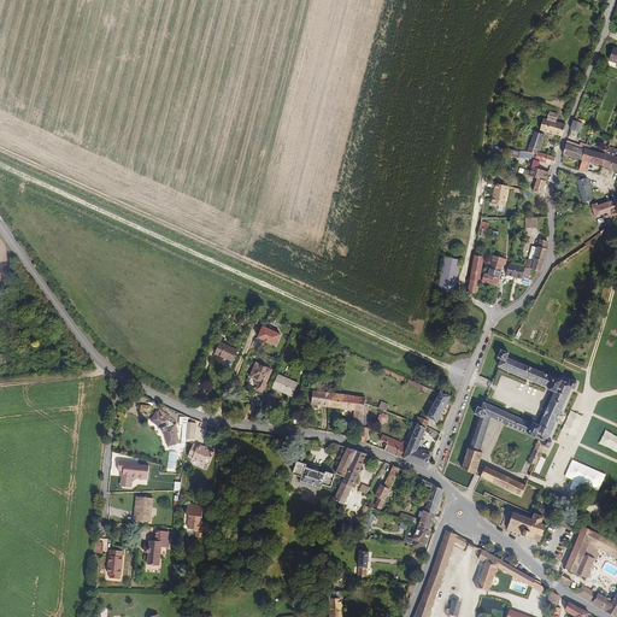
[(540,128),(559,134),(564,122),(553,118),(556,113),(545,110),(542,116),(544,116),(540,128)]
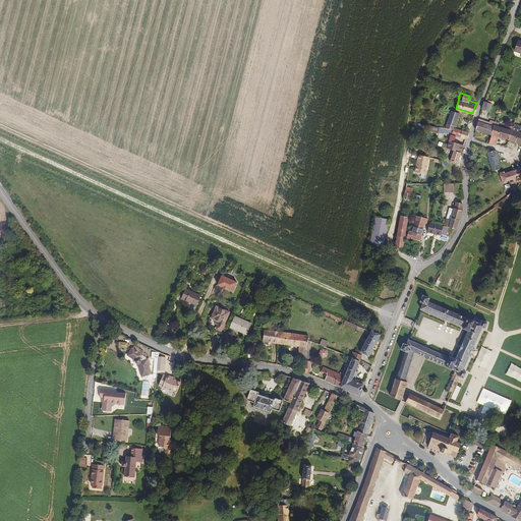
[(493,104),(484,101),(482,108),(490,110),(493,104)]
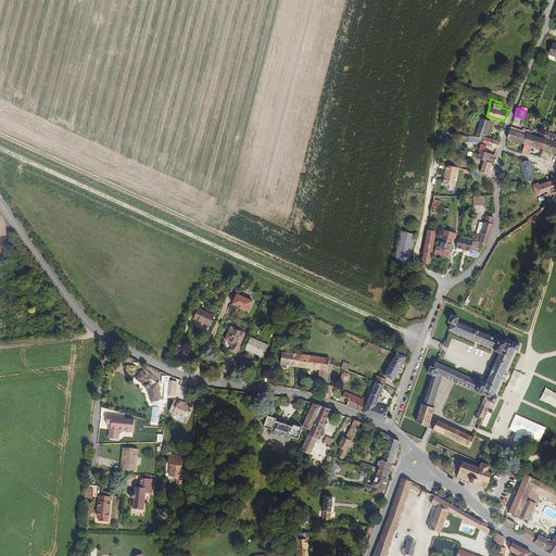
[(478,137),(484,138),(485,135),(485,133),(488,133),(492,118),(490,117),(485,116),(478,137)]
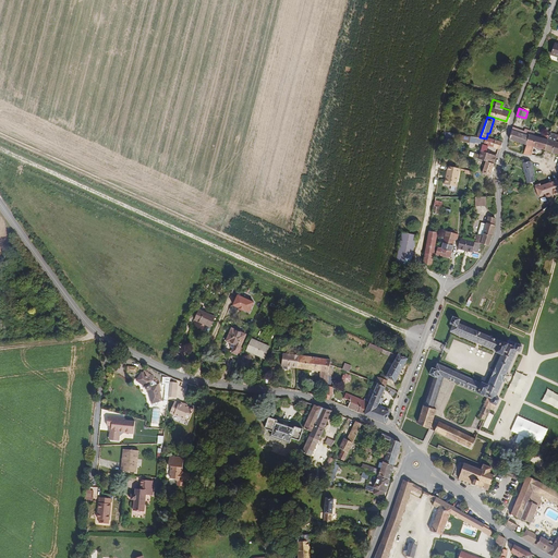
[(533,132),(533,130),(526,128),(526,131),(525,133),(519,131),(520,129),(514,126),(510,138),(529,144),(533,132)]
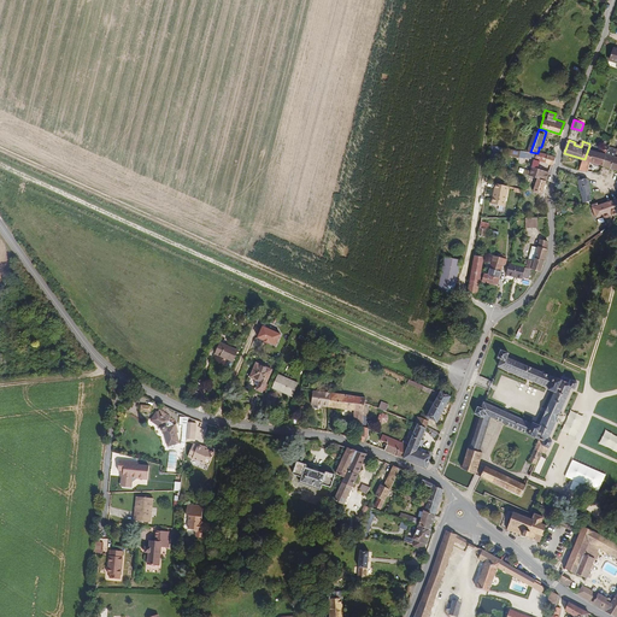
[(592,162),(604,165),(611,150),(607,148),(606,151),(604,150),(603,154),(591,151),(593,147),(589,146),(585,159),(581,169),(588,171),(592,162)]
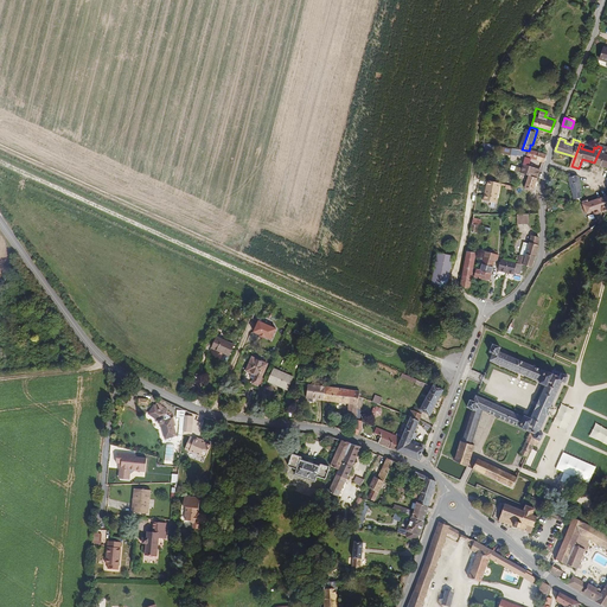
[(594,163),(602,165),(606,153),(606,152),(606,145),(601,144),(601,147),(594,163)]
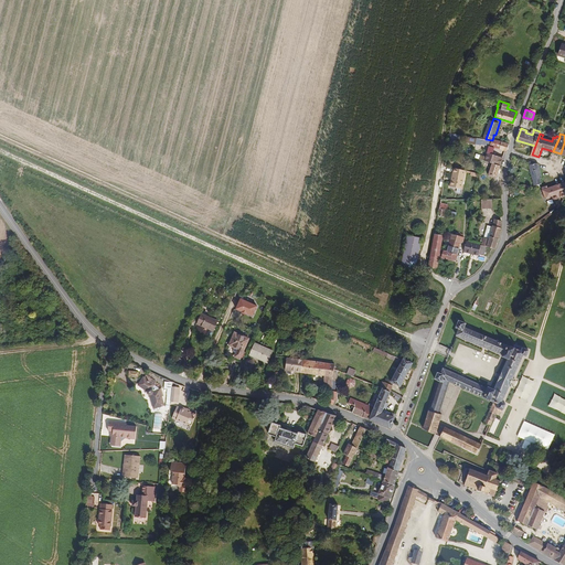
[(491,146),(508,150),(511,141),(493,137),(492,140),(491,146)]
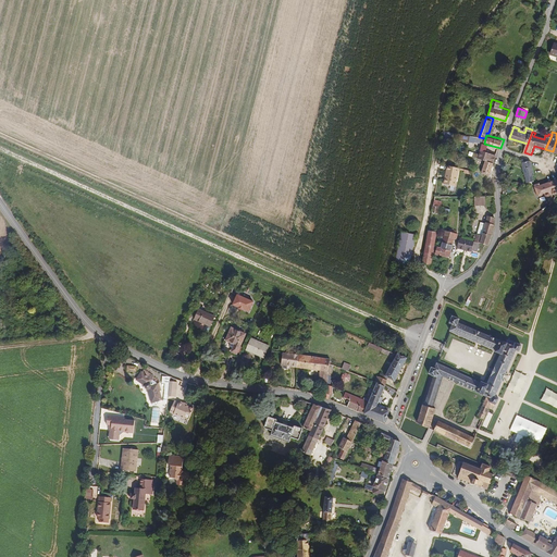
[(486,161),(494,164),(497,155),(491,152),(482,149),(479,158),(486,161)]
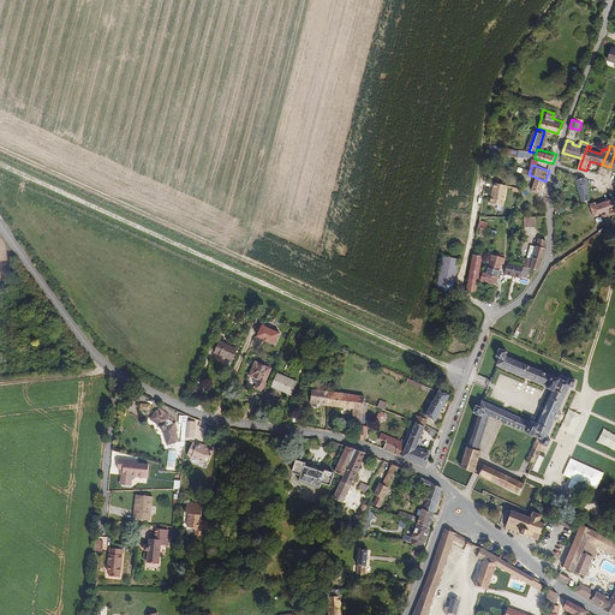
[(583,202),(590,199),(587,193),(590,193),(585,178),(577,177),(583,202)]
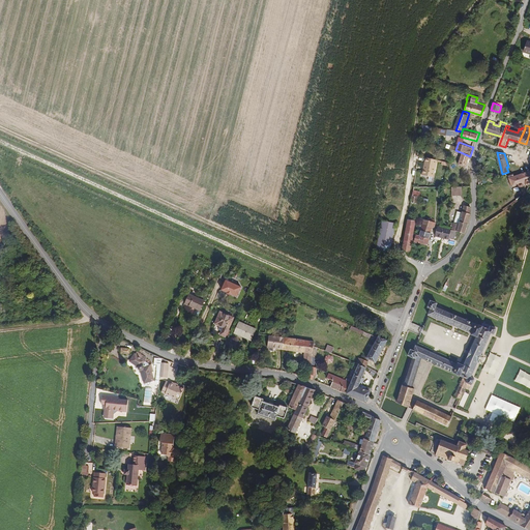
[(468,165),(470,156),(463,153),(460,162),(461,163),(461,164),(466,166),(467,165),(468,165)]
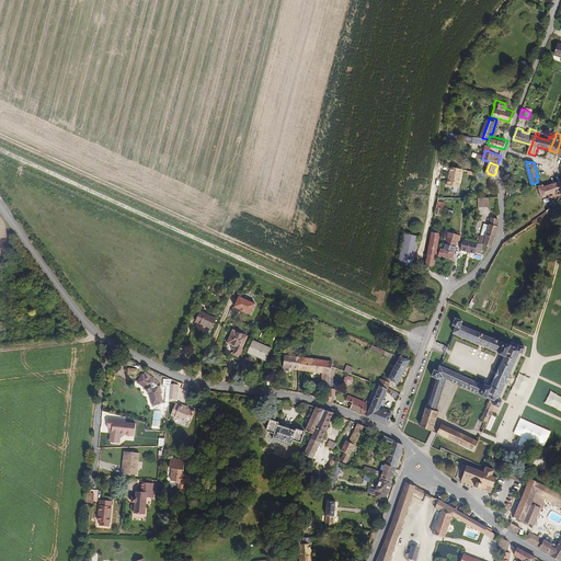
[(464,171),(453,168),(447,186),(459,190),(464,171)]
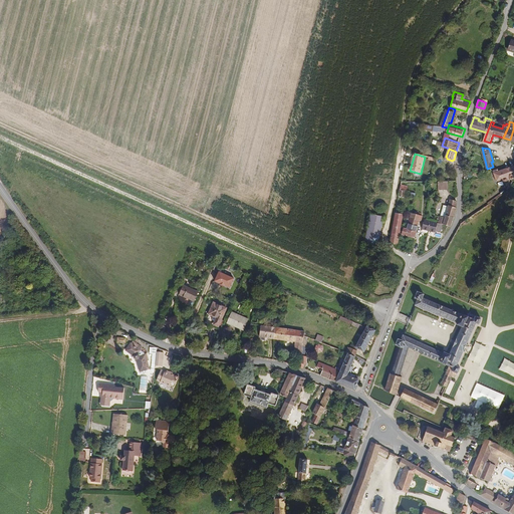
[(506,178),(513,176),(513,175),(513,166),(504,169),(506,178)]
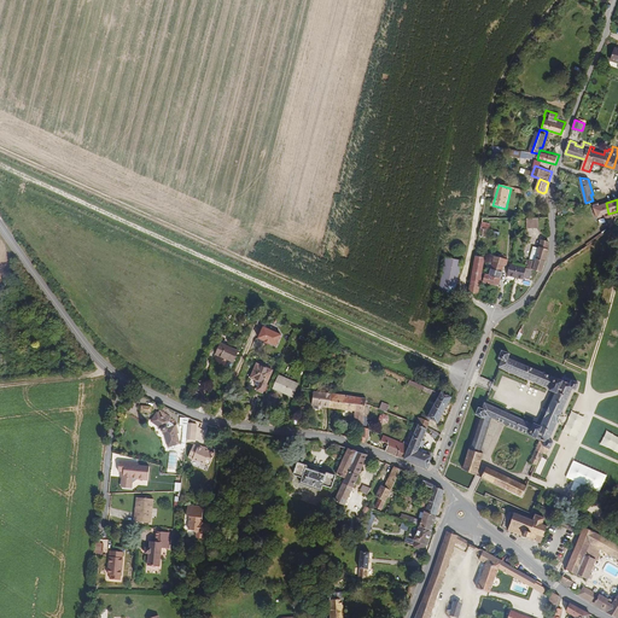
[(598,217),(606,215),(608,214),(606,203),(600,205),(599,202),(593,204),(598,217)]
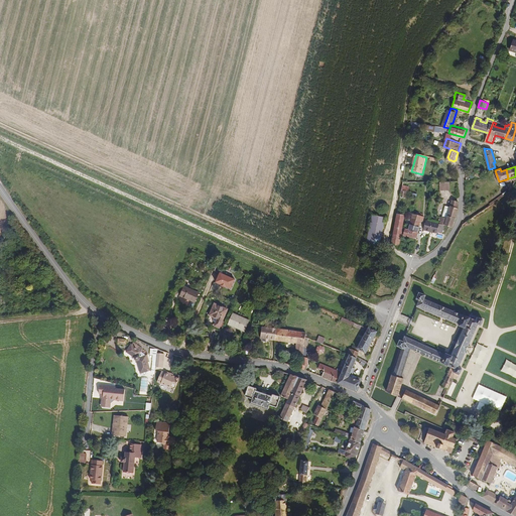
[(448,227),(452,228),(459,210),(459,203),(454,201),(452,207),(447,217),(446,218),(443,217),(440,224),(444,226),(448,227)]
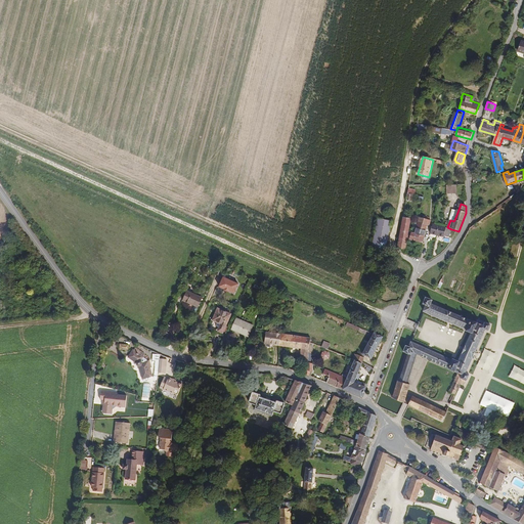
[(416,227),(426,229),(427,223),(429,224),(431,218),(429,218),(430,215),(423,214),(422,216),(419,215),(416,227)]
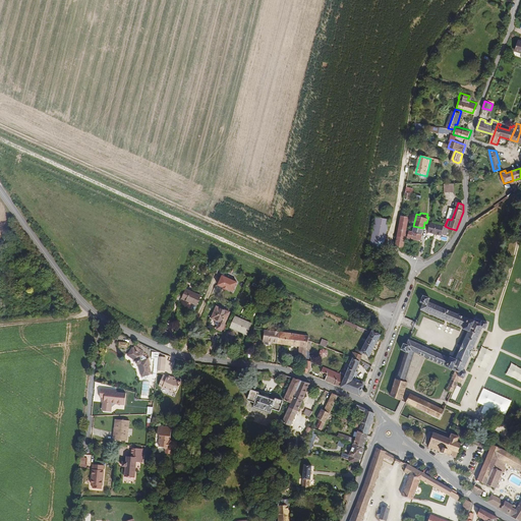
[(389,221),(377,218),(369,246),(383,249),(389,221)]
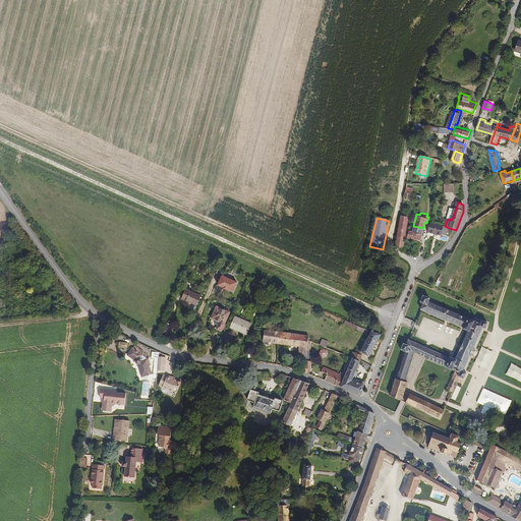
[(405,236),(419,240),(423,228),(413,226),(407,224),(408,219),(401,218),(395,243),(402,248),(405,236)]
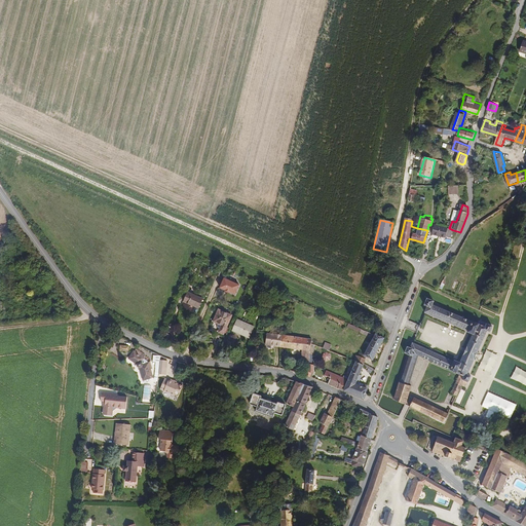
[(451,237),(453,230),(449,228),(448,228),(436,224),(431,234),(445,237),(446,236),(451,237)]
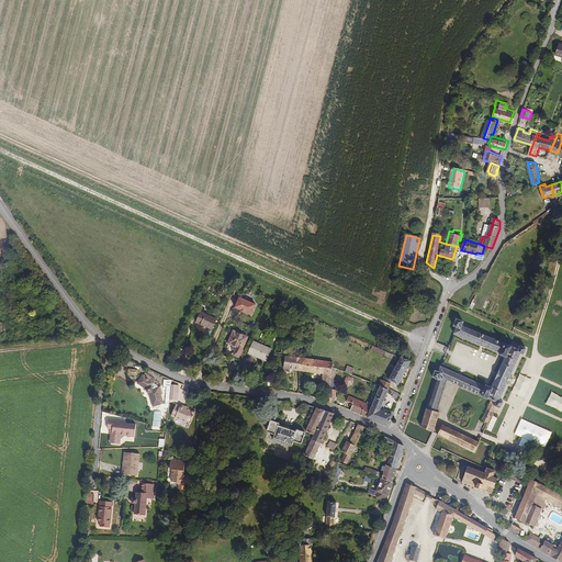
[(258,302),(238,295),(234,307),(254,314),(258,302)]
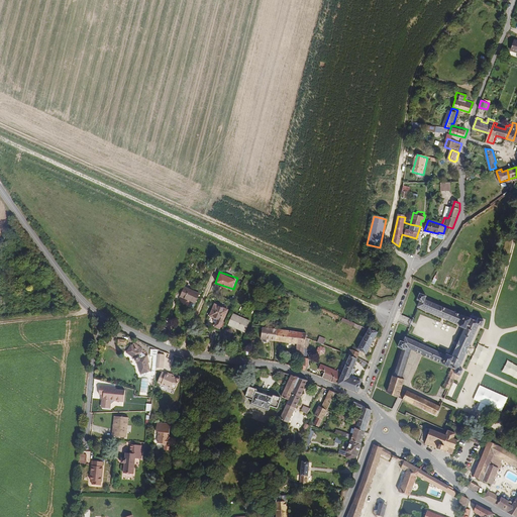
[(247,279),(244,287),(251,290),(254,282),(247,279)]
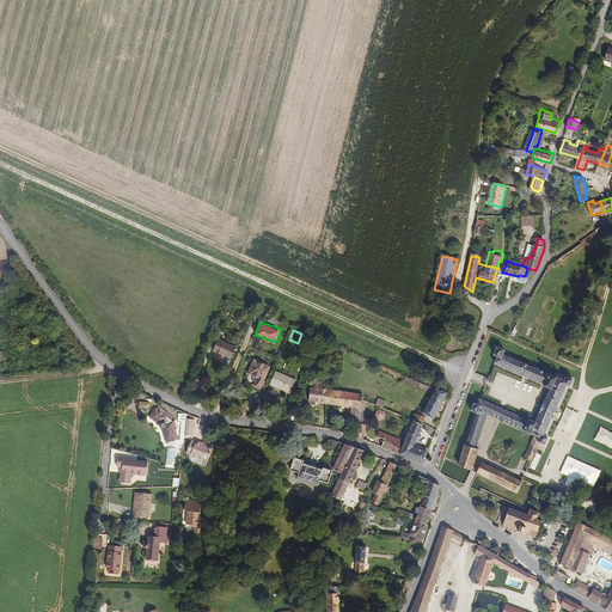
[(219,338),(214,349),(232,356),(236,346),(219,338)]
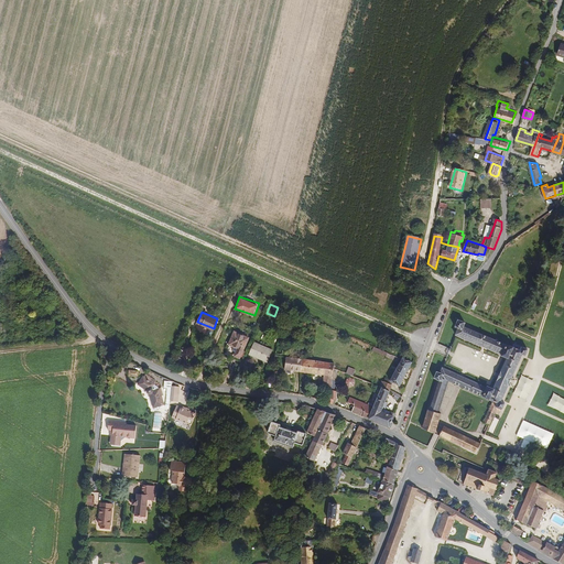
[(481,424),(486,427),(492,414),(495,415),(499,404),(497,403),(519,355),(522,356),(524,351),(509,346),(508,348),(462,327),(462,324),(455,321),(453,328),(455,331),(454,335),(500,355),(499,358),(503,360),(492,387),(487,384),(486,386),(465,377),(459,388),(490,402),(481,424)]
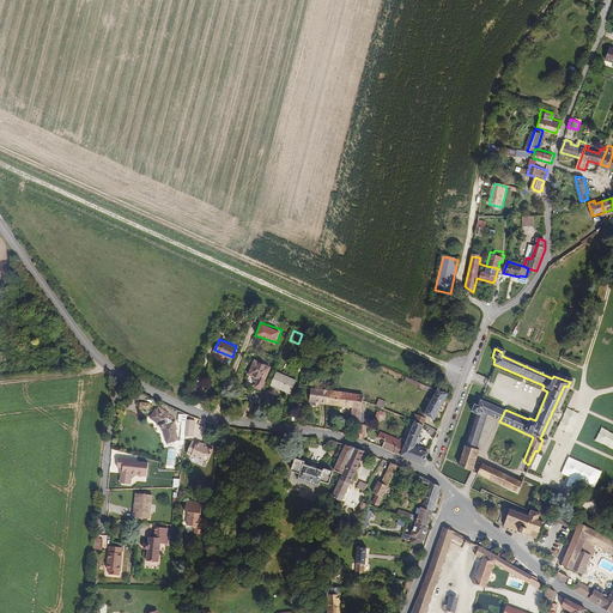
[(247,372),(253,375),(256,377),(255,381),(253,386),(259,388),(268,365),(253,359),(247,372)]
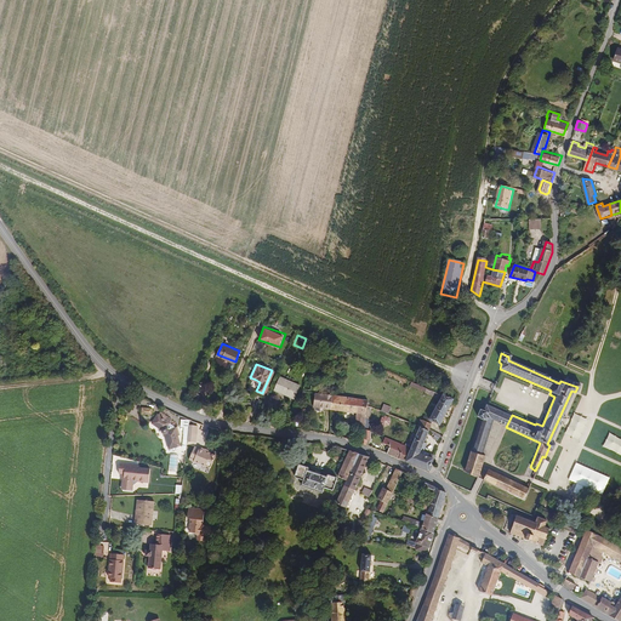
[(403,381),(404,379),(383,369),(382,371),(403,381)]
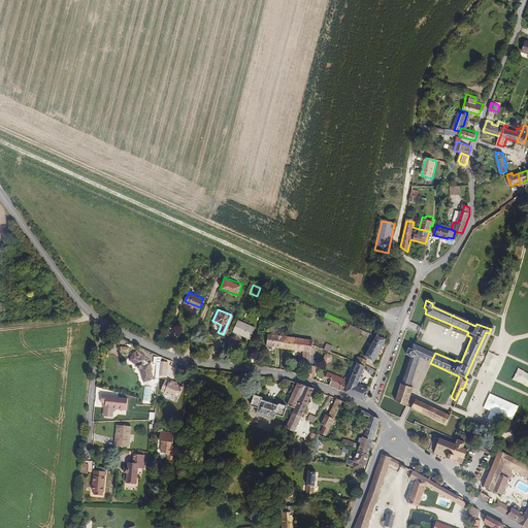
[(238,319),(234,330),(251,337),(256,326),(238,319)]
